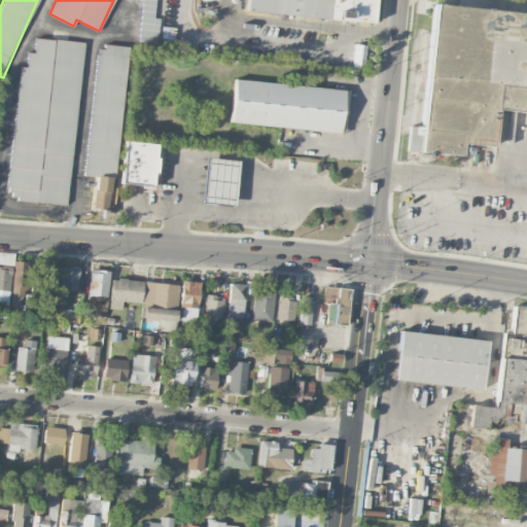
[(159,43),(160,19),(155,19),(155,0),(142,0),(140,42),(159,43)]
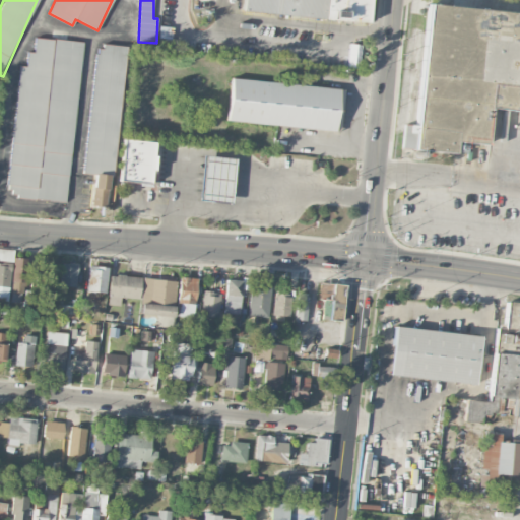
[(194,0),(194,9),(208,9),(208,0),(194,0)]
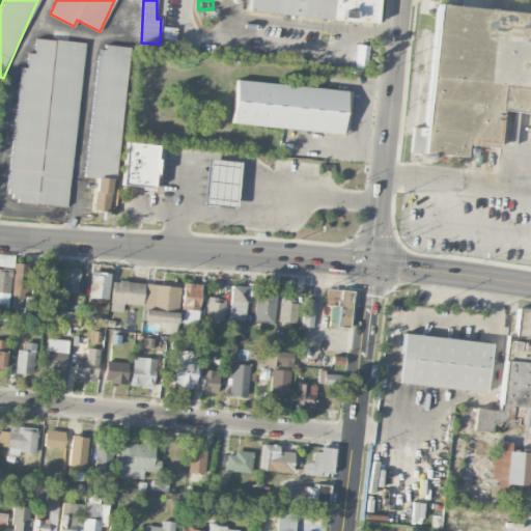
[(375,23),(376,0),(248,0),(248,12),(375,23)]
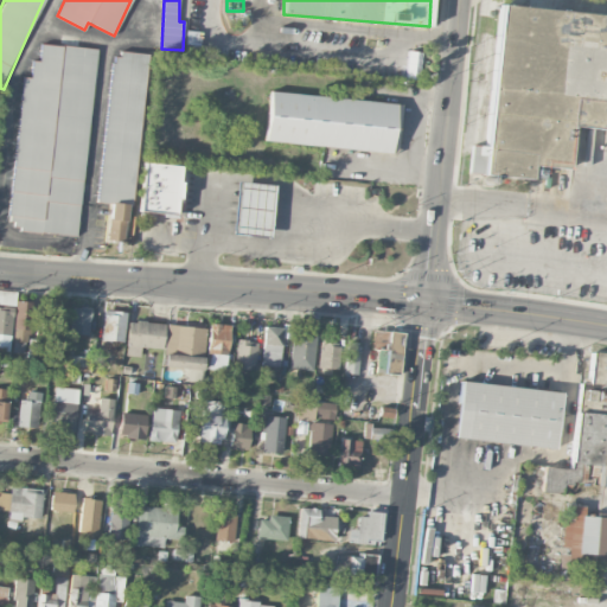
[(606,14),(498,5),(486,146),(471,145),(468,173),(530,179),(531,165),(566,168),(572,96),(557,95),(560,71),(601,75),(606,14)]
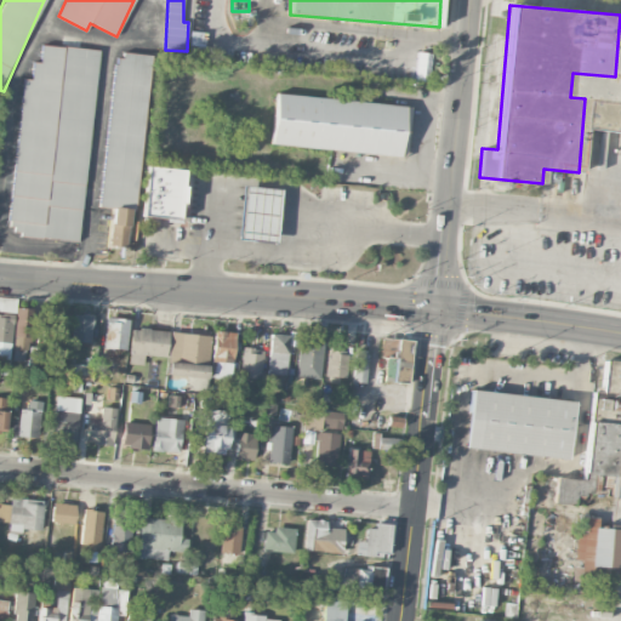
[(79,240),(98,50),(43,44),(40,62),(33,61),(32,79),(23,78),(7,233),(79,240)]
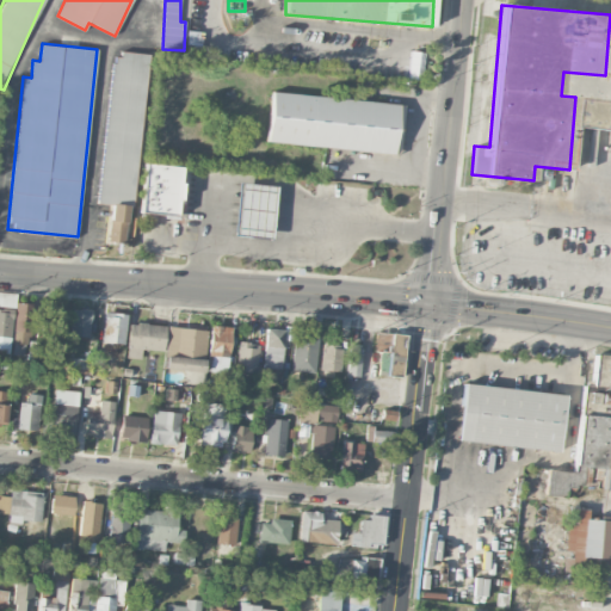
[(148,54),(113,50),(98,203),(112,204),(107,242),(129,244),(148,54)]
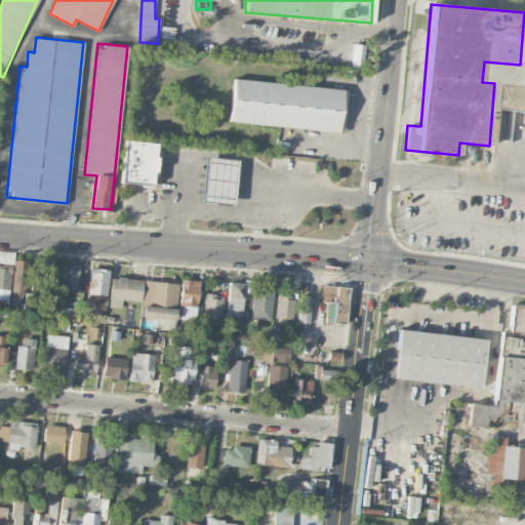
[(234,80),(230,122),(344,132),(347,89),(234,80)]
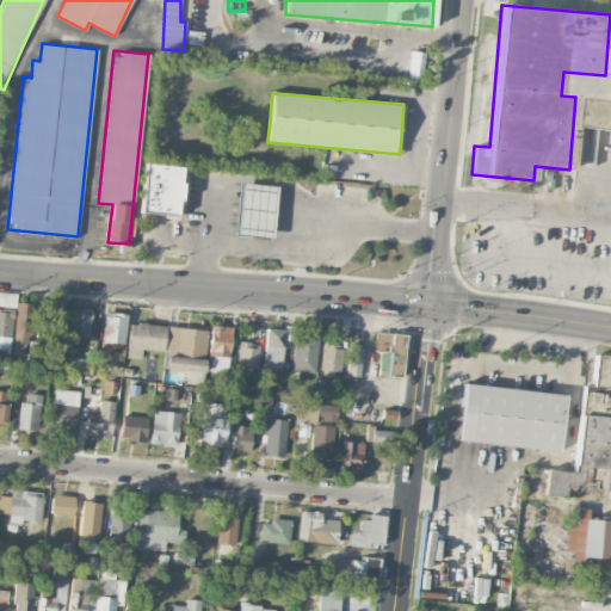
[(180,166),(142,164),(140,214),(178,216),(180,166)]
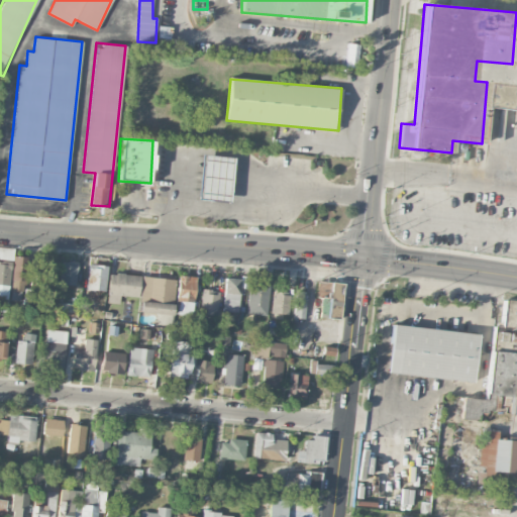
[(228,200),(232,158),(202,154),(198,197),(228,200)]
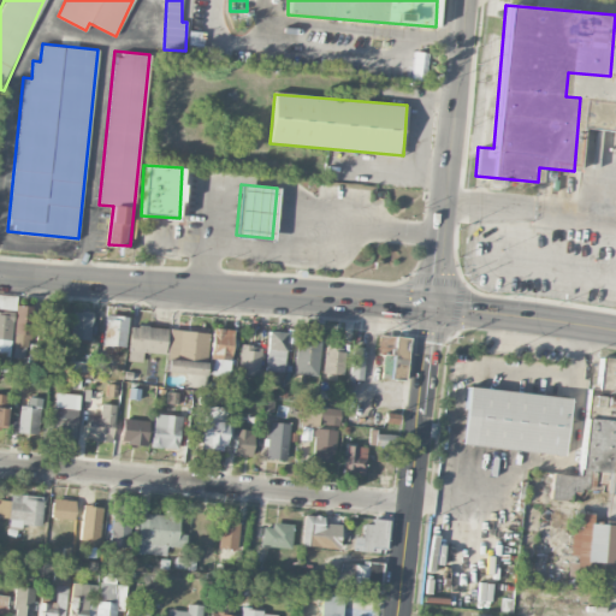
[(15,297),(0,295),(0,363),(10,365),(15,297)]
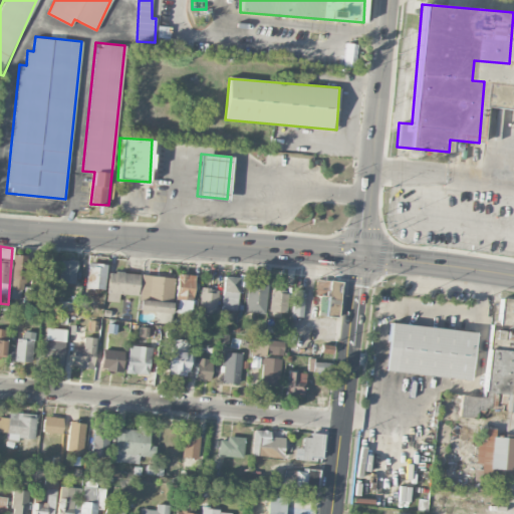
[(25,299),(27,255),(12,255),(11,299),(25,299)]
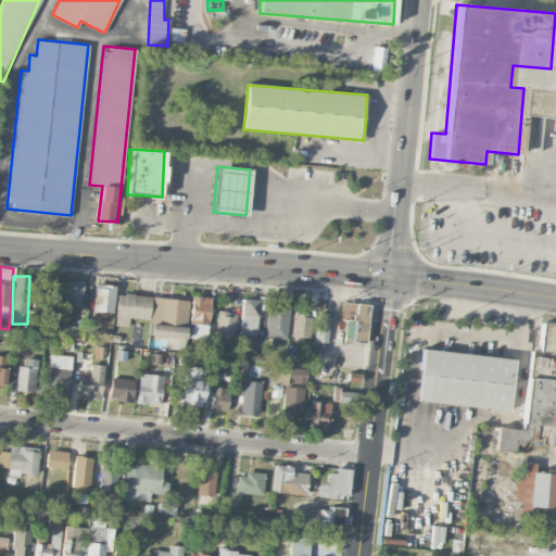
[(54,307),(60,283),(42,279),(37,303),(54,307)]
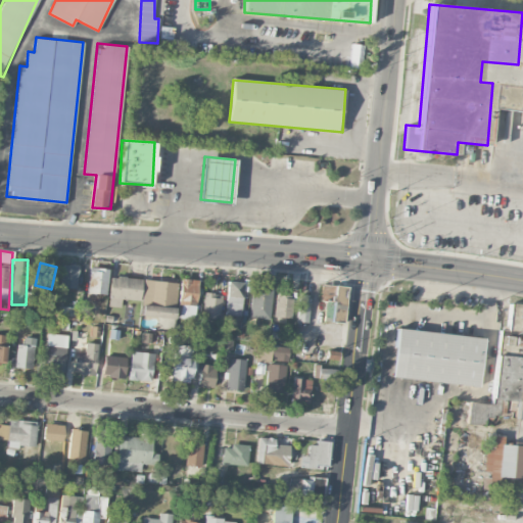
[(76,292),(77,266),(59,265),(58,292),(76,292)]
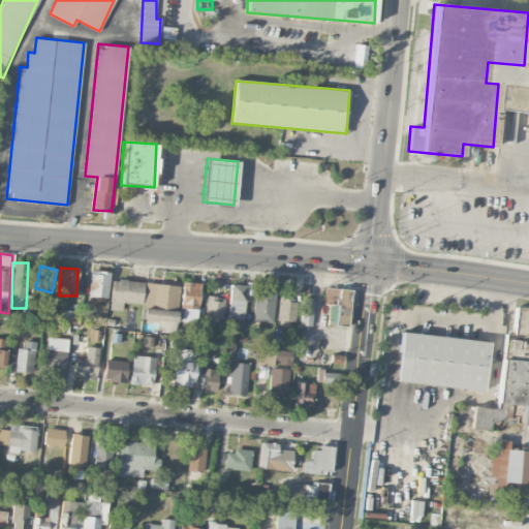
[(106,298),(109,272),(90,270),(87,296),(106,298)]
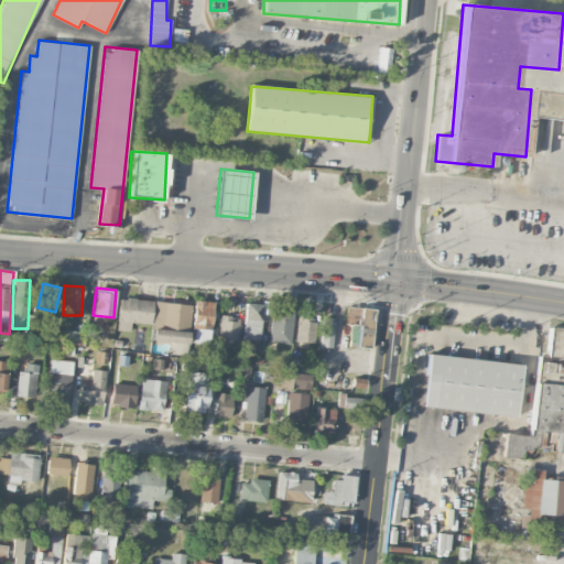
[(116,331),(129,331),(129,323),(150,324),(152,300),(118,299),(116,331)]
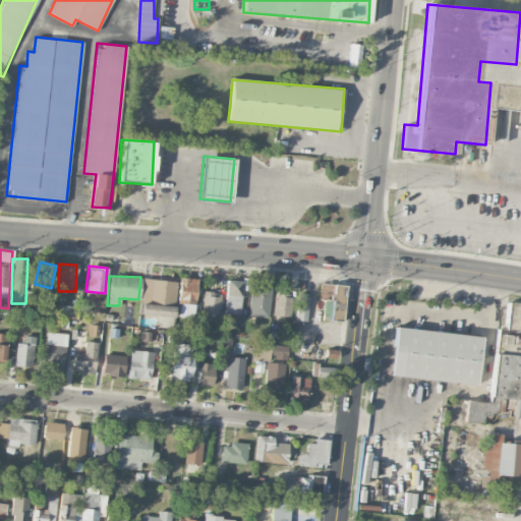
[(176,282),(142,278),(138,314),(172,319),(176,282)]
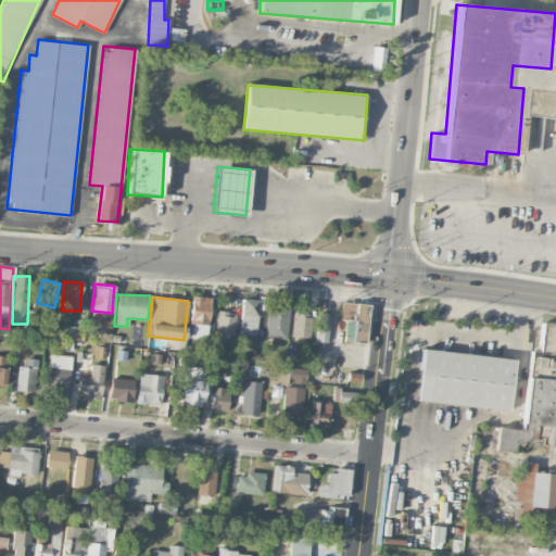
[(207,326),(210,298),(191,297),(189,325),(207,326)]
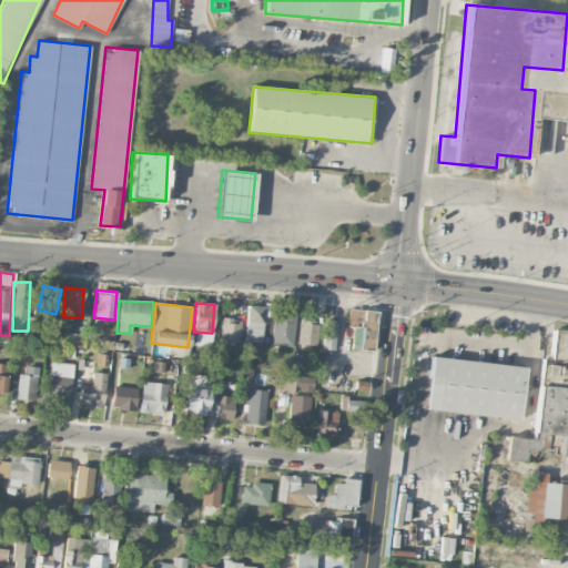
[(245,343),(262,343),(263,306),(246,305),(245,343)]
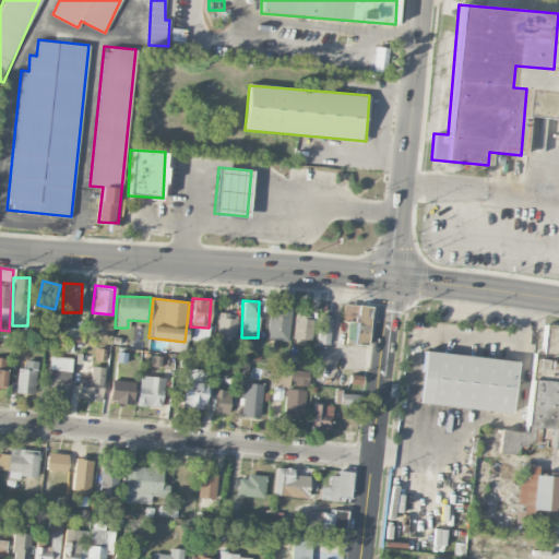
[(341,323),(348,324),(346,343),(366,345),(371,307),(344,304),(341,323)]
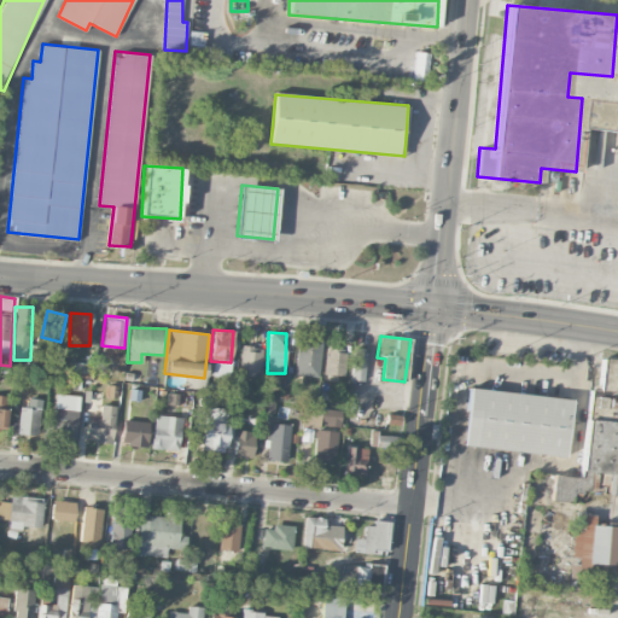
[(293,374),(318,378),(322,343),(298,339),(293,374)]
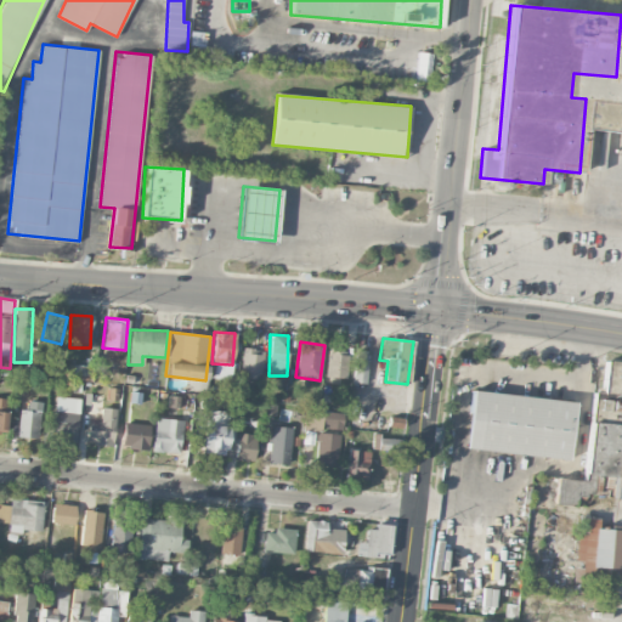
[(261,379),(263,349),(242,349),(241,379),(261,379)]
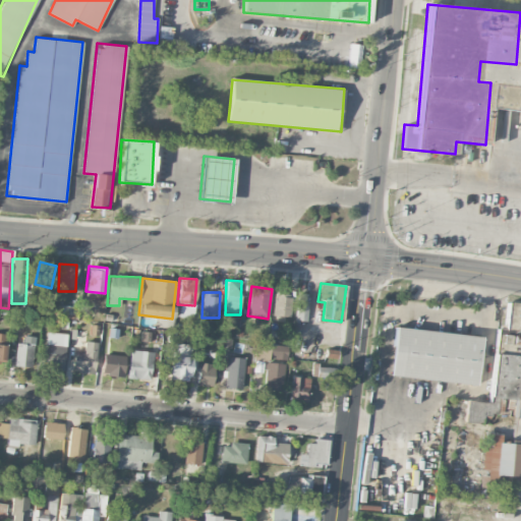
[(290,316),(291,294),(274,293),(273,315),(290,316)]
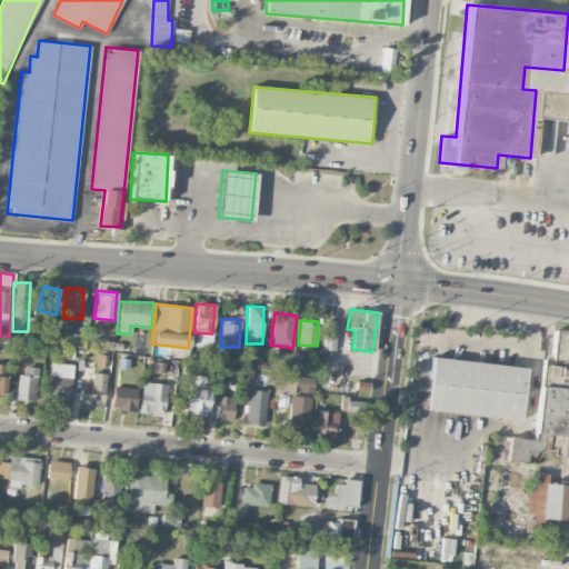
[(335,350),(337,323),(325,323),(323,350),(335,350)]
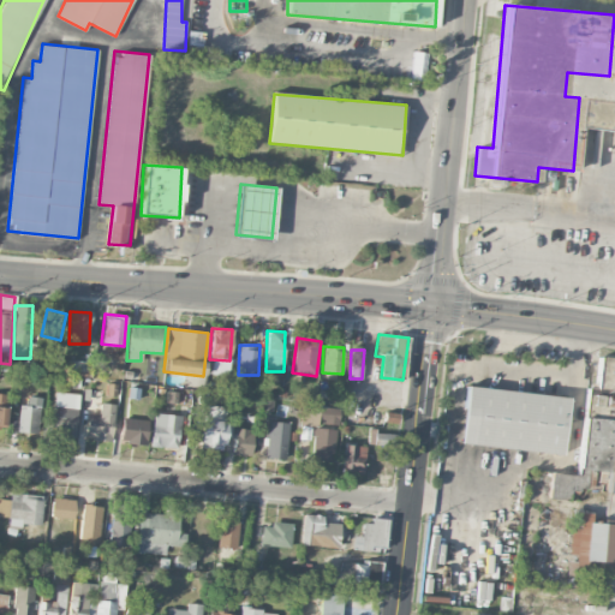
[(562,454),(568,396),(466,387),(460,443),(562,454)]
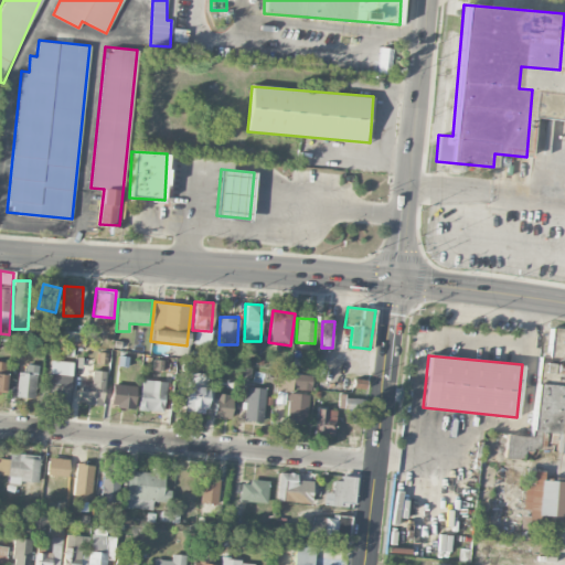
[(72,362),(50,361),(49,392),(56,392),(56,401),(71,402),(72,362)]
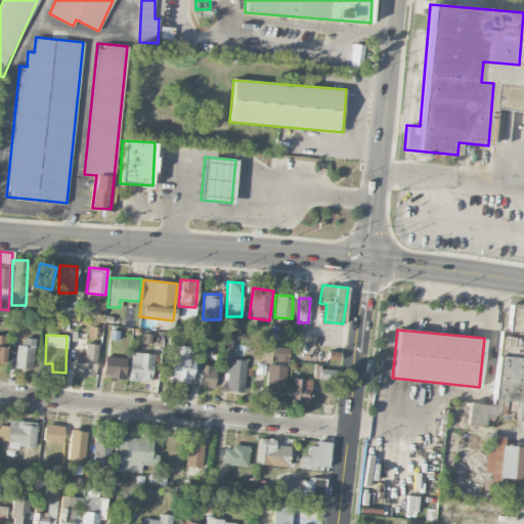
[(33,369),(36,339),(24,338),(23,345),(17,345),(15,368),(33,369)]
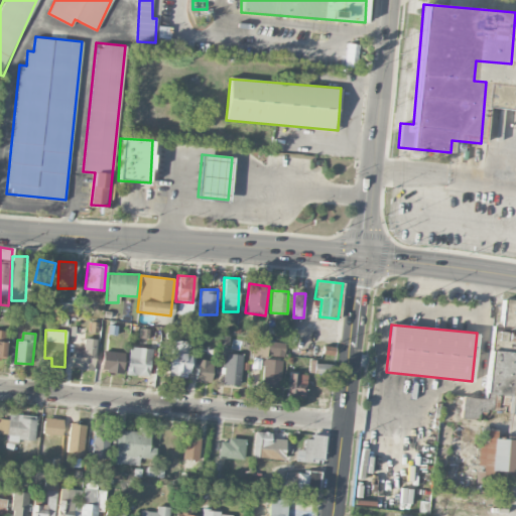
[(94,370),(95,339),(83,339),(83,348),(73,348),(72,369),(94,370)]
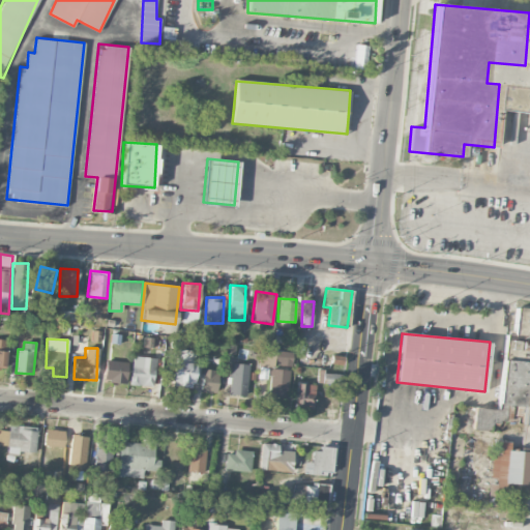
[(292,366),(293,351),(260,349),(260,365),(292,366)]
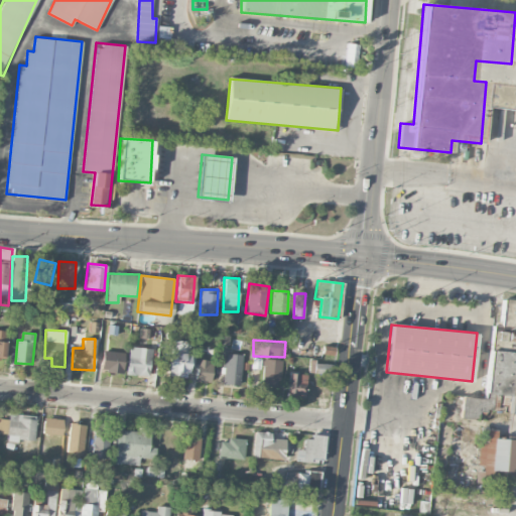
[(127,375),(149,376),(150,348),(128,347),(127,375)]
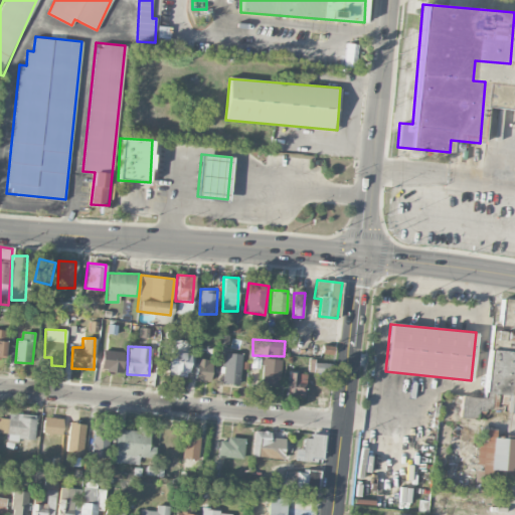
[(121,372),(124,352),(103,349),(100,369),(121,372)]
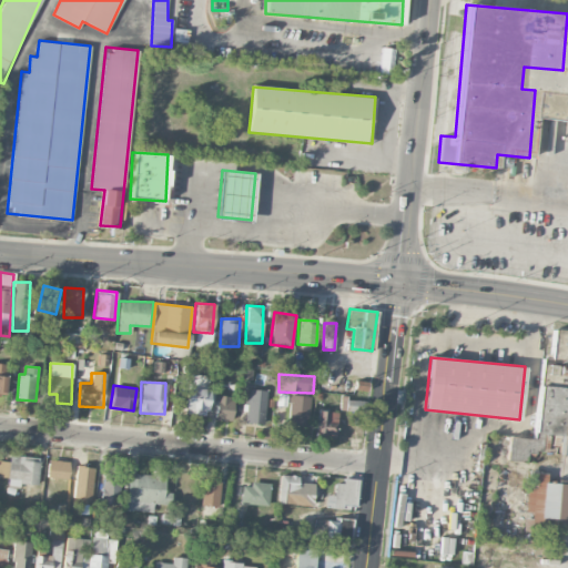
[(183,413),(205,416),(210,389),(188,386),(183,413)]
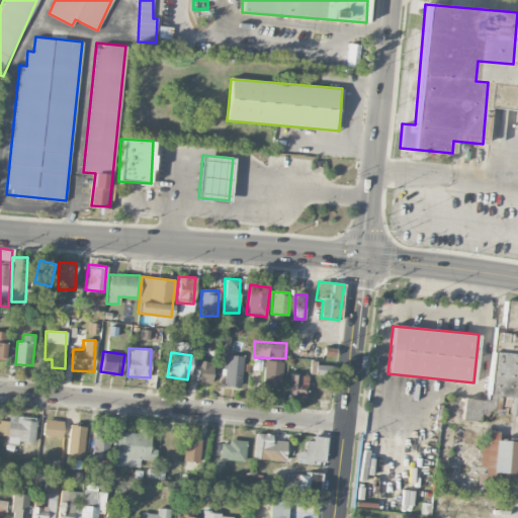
[(223,386),(242,386),(243,356),(225,355),(223,386)]
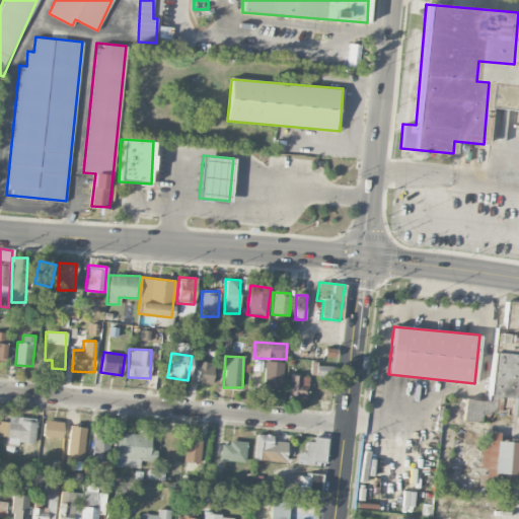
[(282,387),(283,362),(265,361),(264,386),(282,387)]
